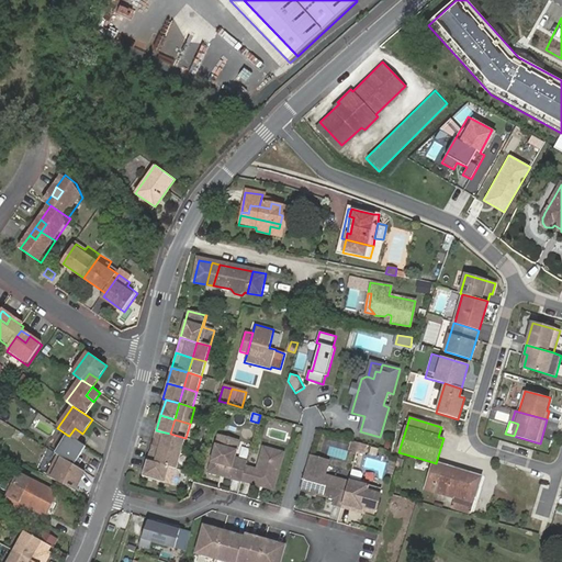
[(40,423),(37,428),(52,435),(54,429),(40,423)]
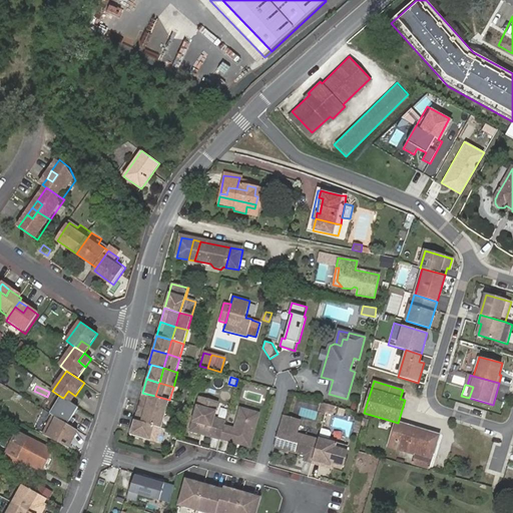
[(70,403),(75,396),(68,391),(63,398),(70,403)]
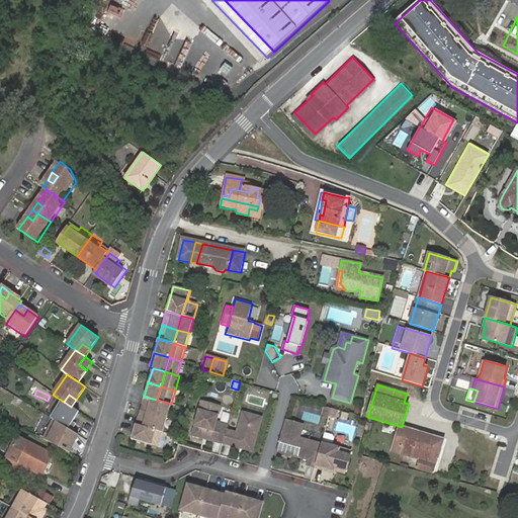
[(153,414),(157,400),(144,397),(140,411),(153,414)]
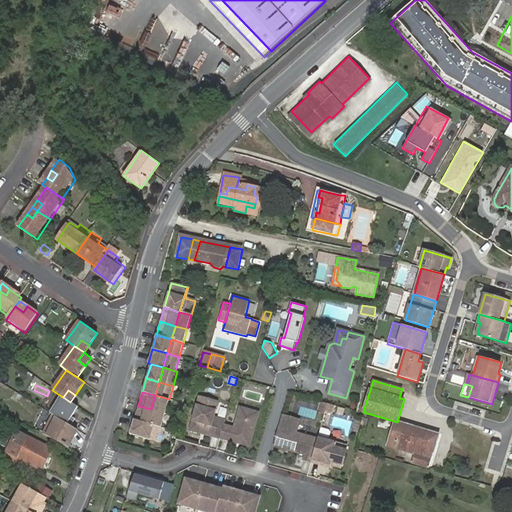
[(165,413),(169,399),(155,395),(151,409),(165,413)]
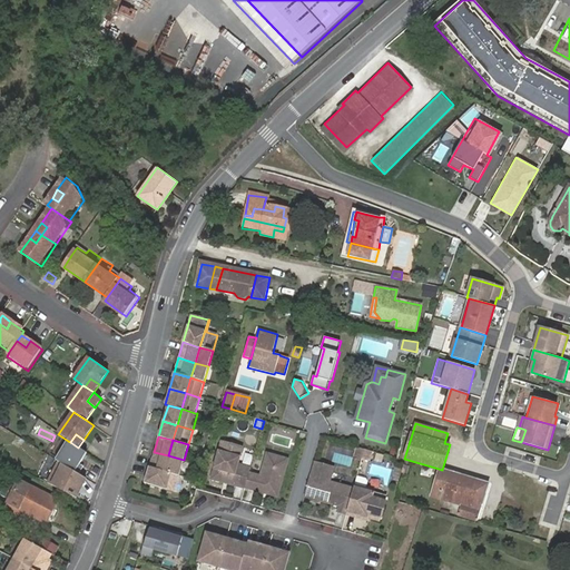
[(68,441),(56,460),(59,462),(79,474),(84,468),(80,465),(87,454),(78,448),(70,442),(68,441)]
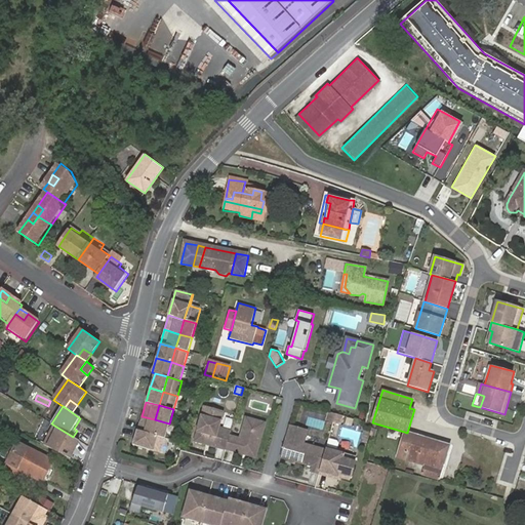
[(224,412),(205,406),(195,441),(226,449),(230,435),(231,431),(219,428),(224,412)]
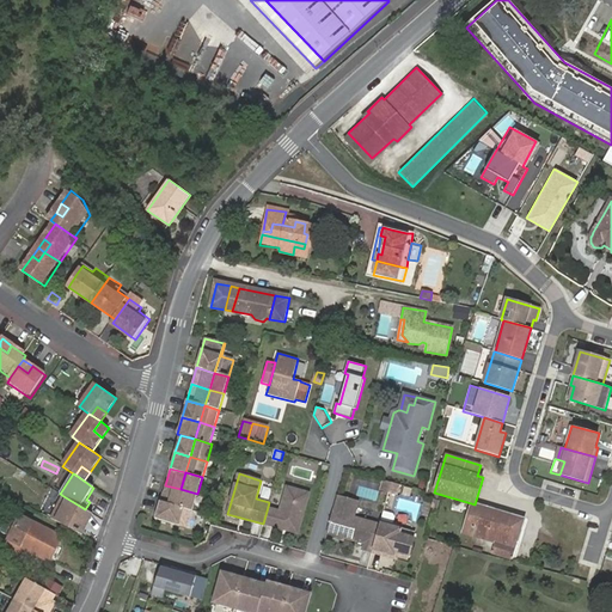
[(176,506),(178,496),(181,489),(165,485),(160,502),(176,506)]
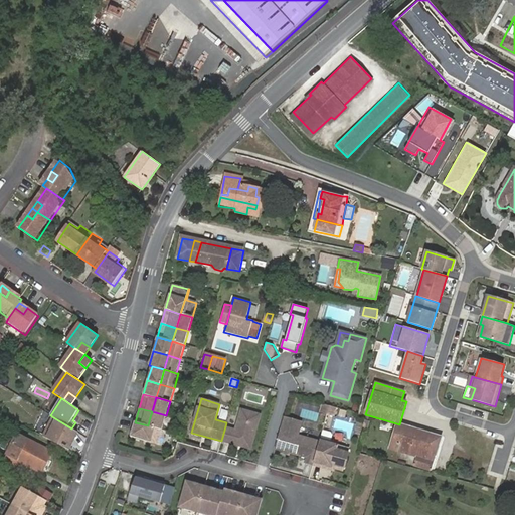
[(235,430),(225,426),(221,441),(238,446),(239,443),(244,445),(254,440),(262,414),(241,408),(235,430)]
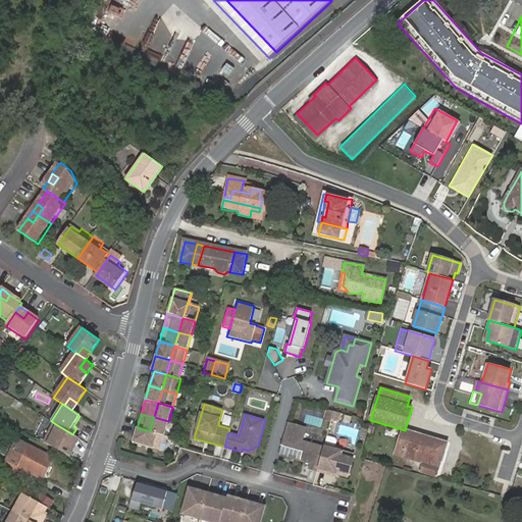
[(164,435),(168,421),(154,417),(152,423),(150,431),(164,435)]
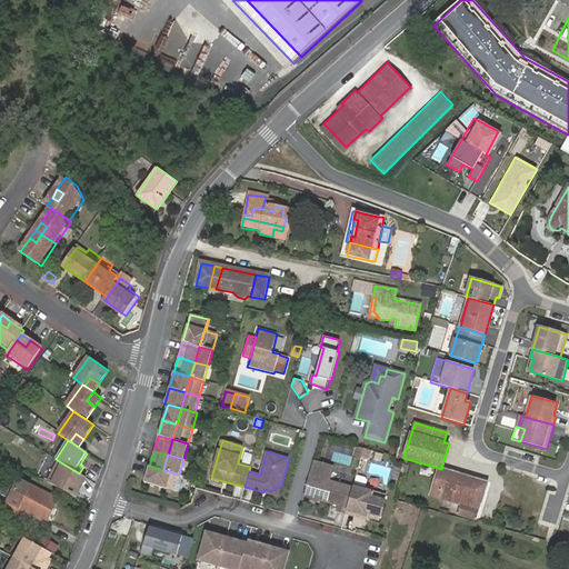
[(48,482),(77,497),(81,489),(79,487),(85,477),(79,473),(59,461),(48,482)]
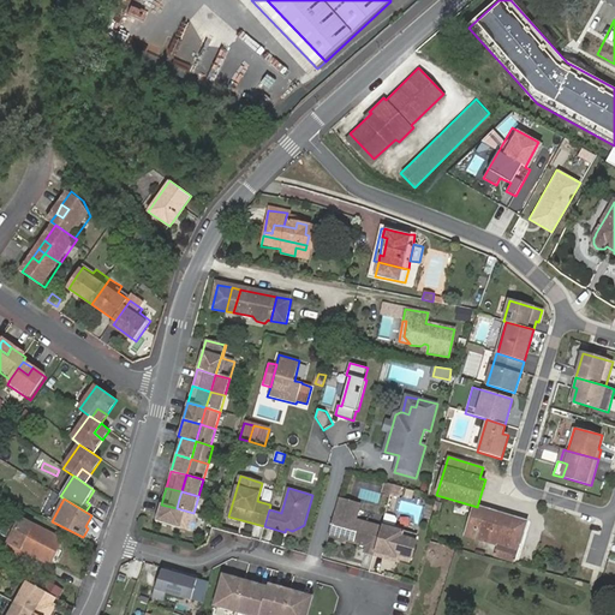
[(382,527),(356,520),(360,505),(339,499),(329,536),(341,539),(346,541),(368,547),(365,553),(384,557),(384,554),(399,559),(410,561),(417,536),(402,532),(400,529),(394,527),(392,529),(382,526),(382,527)]
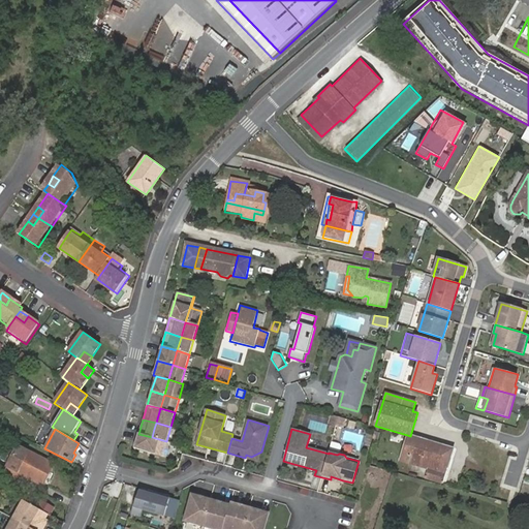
[(148,452),(150,442),(152,437),(138,434),(134,448),(148,453),(148,452)]
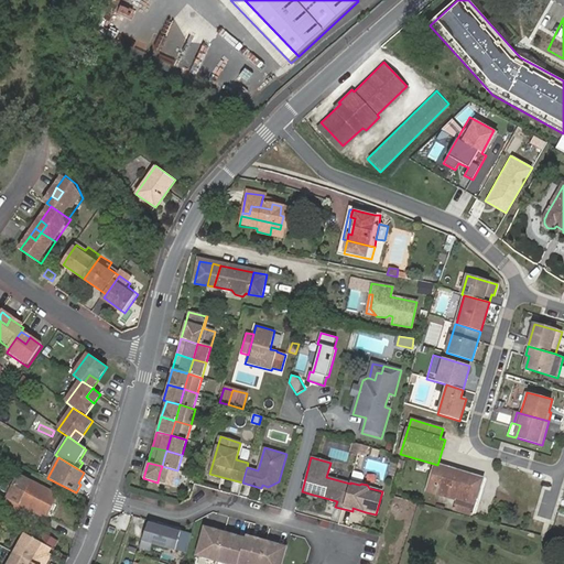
[(173,487),(177,470),(162,466),(160,472),(158,481),(158,483),(173,487)]
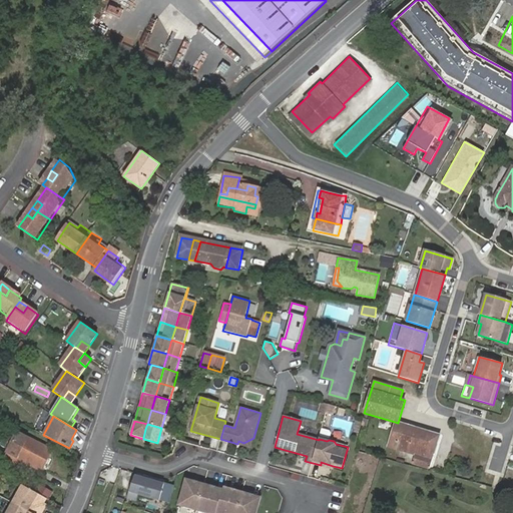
[(399,429),(393,428),(388,446),(416,455),(414,464),(429,468),(439,435),(401,424),(399,429)]
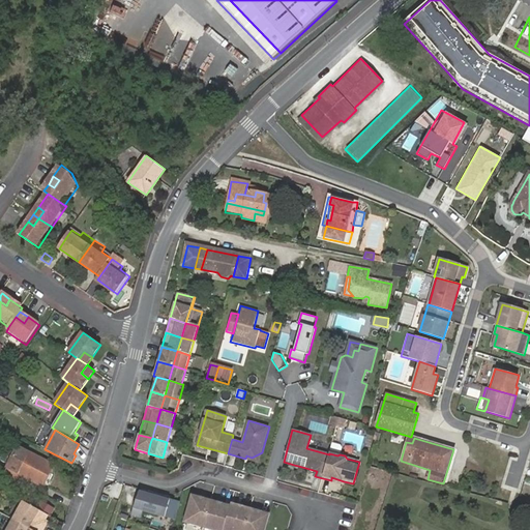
[(18,446),(4,476),(13,481),(18,473),(43,487),(54,465),(18,446)]
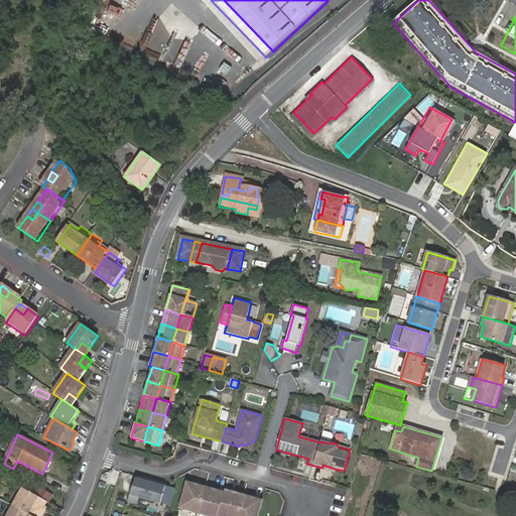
[(323,434),(320,441),(329,443),(331,442),(332,439),(331,436),(323,434)]
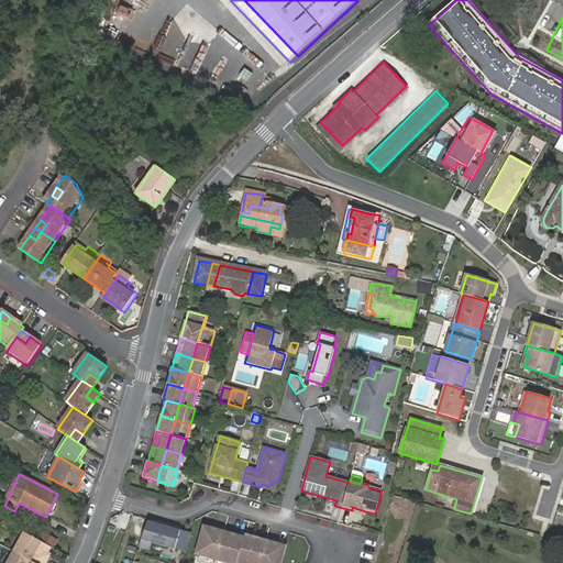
[(262,484),(261,487),(275,492),(278,481),(267,486),(262,484)]
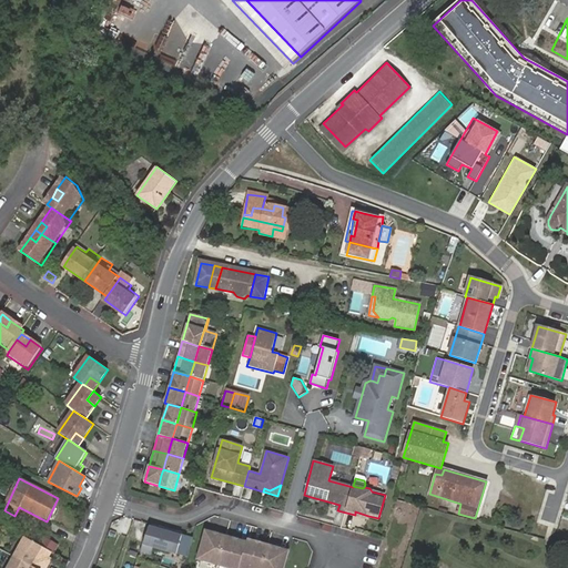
[(161,530),(150,527),(146,536),(155,539),(156,533),(161,534),(161,530)]
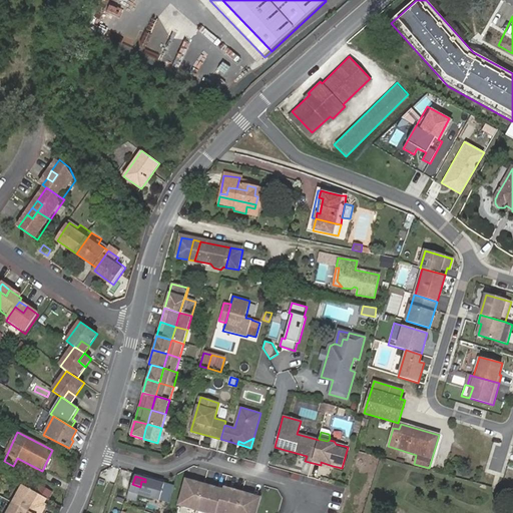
[(164,484),(145,479),(145,482),(141,481),(140,487),(132,484),(126,500),(136,503),(137,497),(159,503),(164,484)]
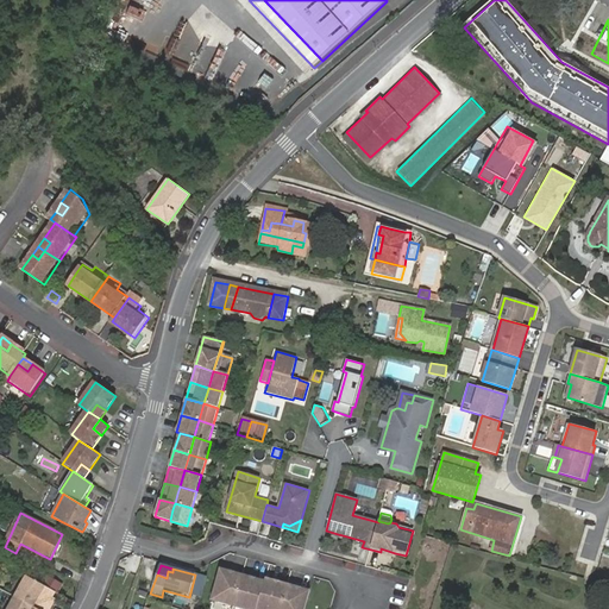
[(257,608),(265,582),(220,569),(212,601),(243,608),(257,608)]
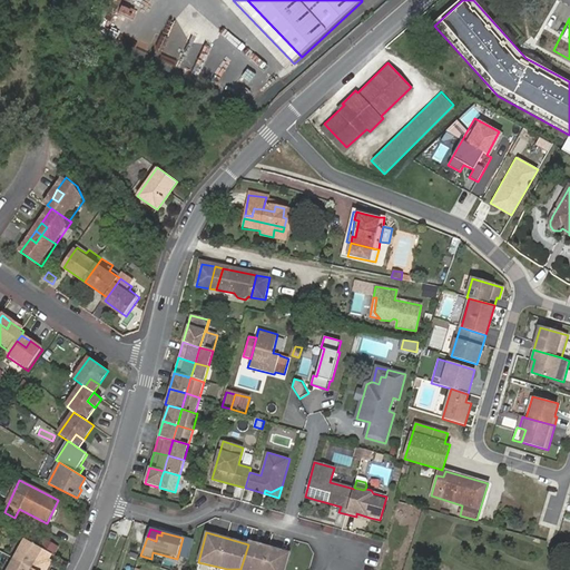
[(20,536),(11,556),(17,559),(27,539),(20,536)]
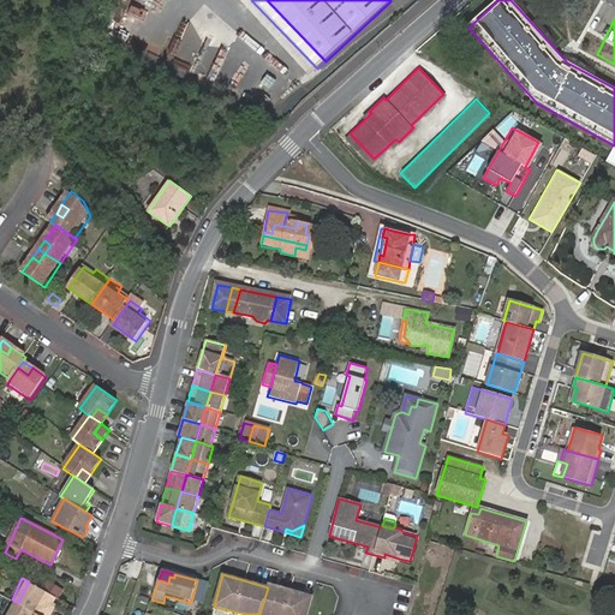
[(42,589),(29,581),(18,603),(40,614),(51,614),(54,610),(51,609),(53,603),(57,597),(42,589)]
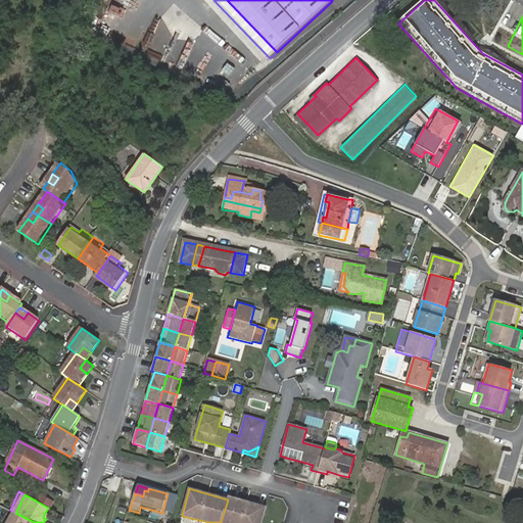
[(39,495),(36,501),(48,508),(49,508),(52,503),(39,495)]
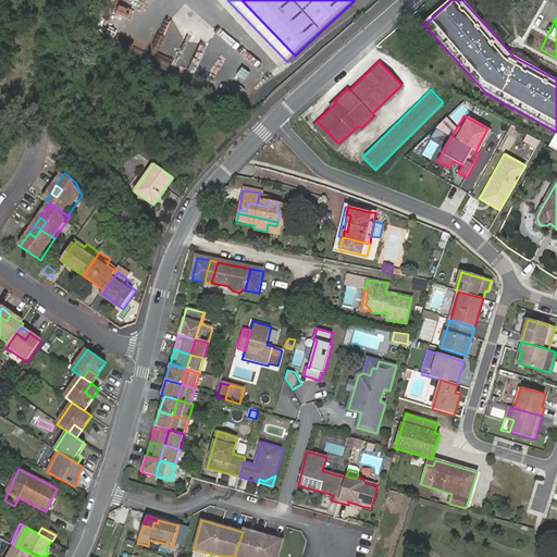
[(279,556),(284,541),(243,529),(243,532),(235,556),(279,556)]
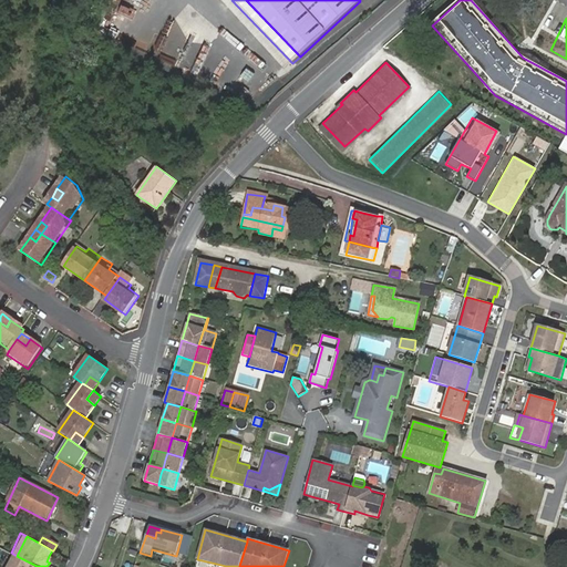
[(11,553),(3,566),(11,566),(17,556),(11,553)]
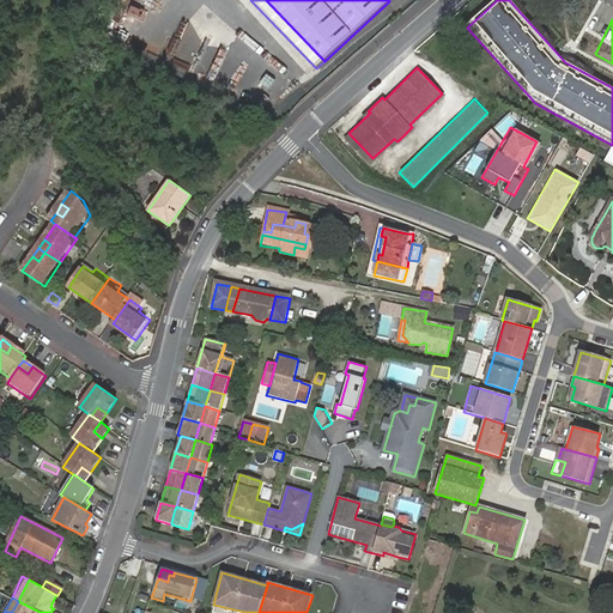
[(40,612),(18,601),(12,612),(40,612)]
